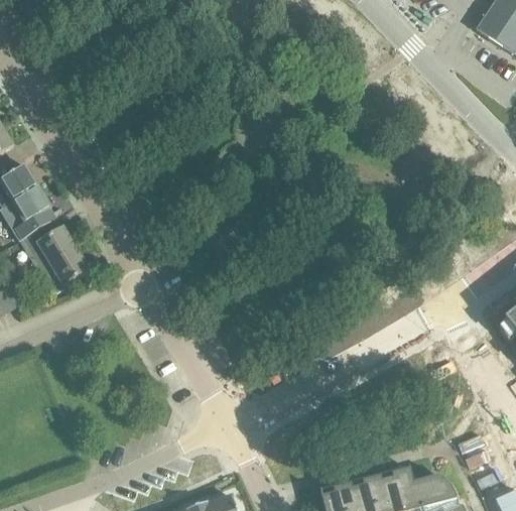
[(494,0),(475,28),(515,55),(515,0),(494,0)]
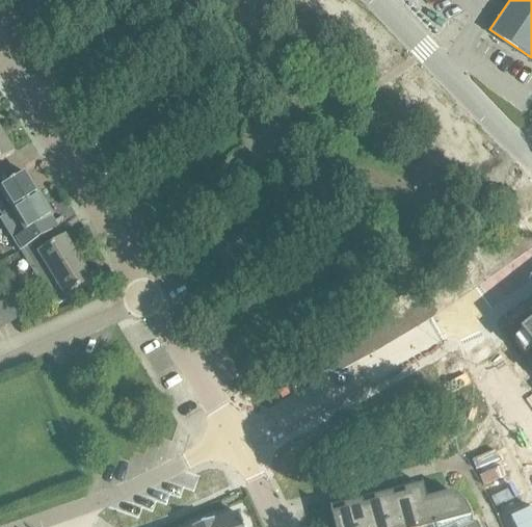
[(0,157),(14,150),(0,128),(0,157)]
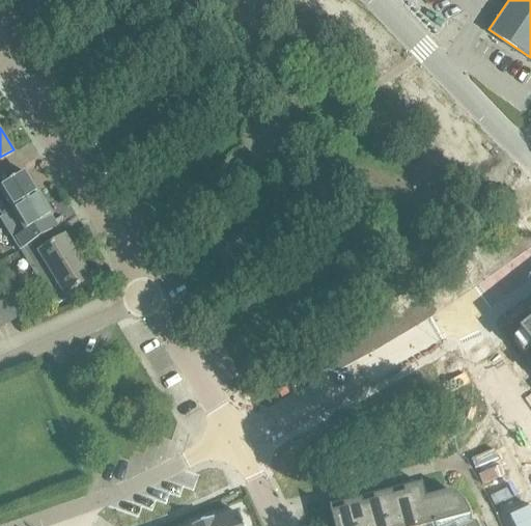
[(0,206),(4,213),(11,209),(39,191),(26,169),(18,173),(11,163),(0,169),(0,206)]
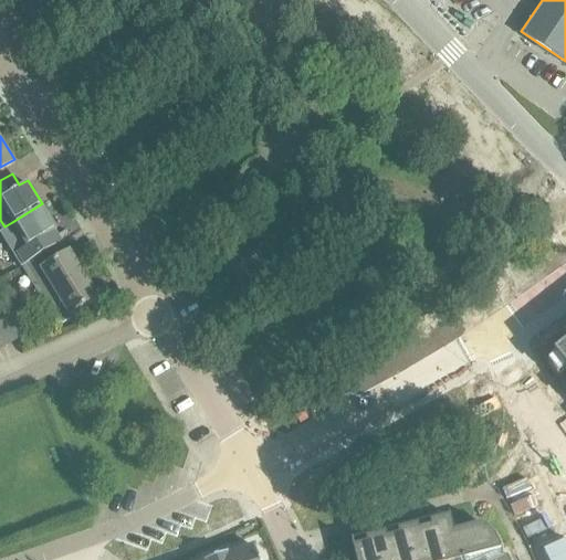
[(4,226),(0,229),(0,231),(20,264),(55,242),(49,231),(56,226),(42,203),(12,222),(4,226)]
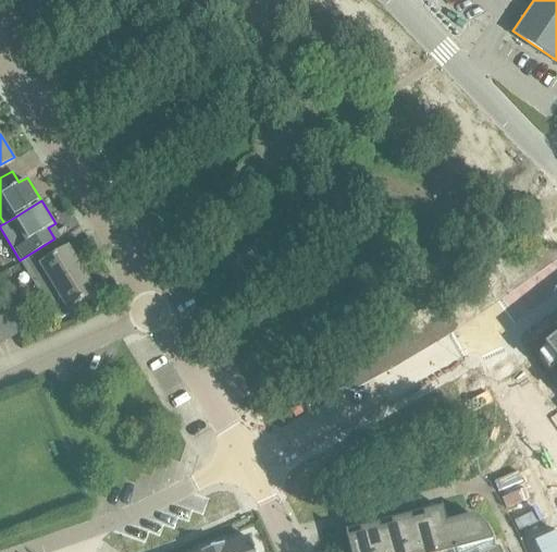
[(22,260),(41,292),(56,315),(59,313),(60,314),(70,308),(69,306),(96,290),(82,268),(67,244),(46,258),(40,249),(22,260)]
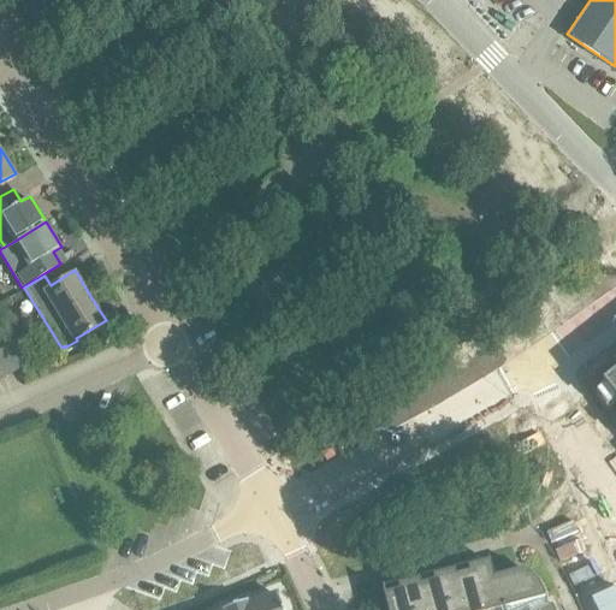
[(6,347),(4,342),(0,343),(0,362),(6,372),(18,366),(15,359),(25,353),(18,339),(6,347)]
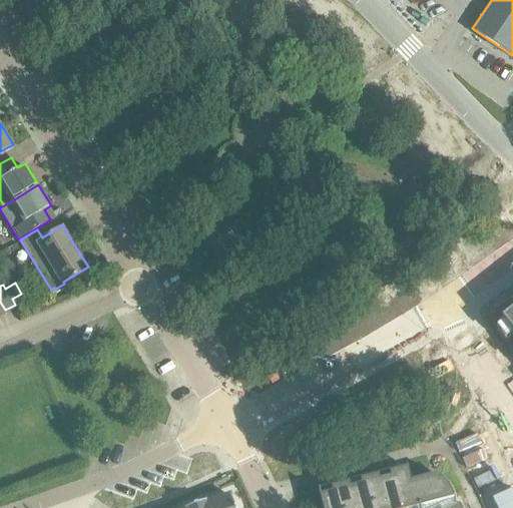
[(512,308),(501,317),(512,332),(512,308)]
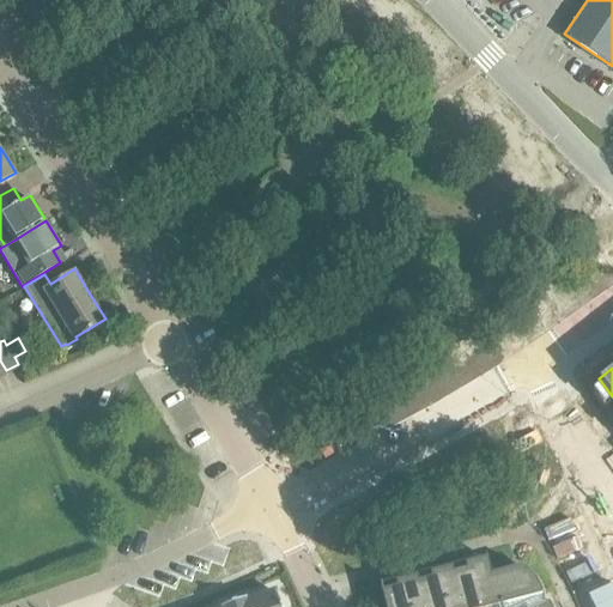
[(545,590),(544,590),(534,575),(521,563),(491,571),(486,554),(465,559),(466,566),(453,570),(450,563),(429,569),(430,576),(417,580),(414,572),(393,578),(395,586),(382,589),(380,582),(381,589),(386,606),(487,606),(501,604),(501,606),(552,606),(548,599),(544,601),(545,592),(545,590)]
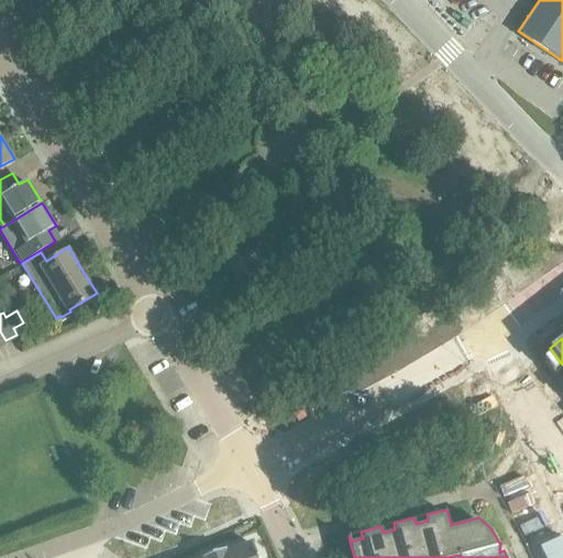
[(203,557),(201,557),(258,557),(253,539),(227,549),(227,547),(202,555),(203,557)]
